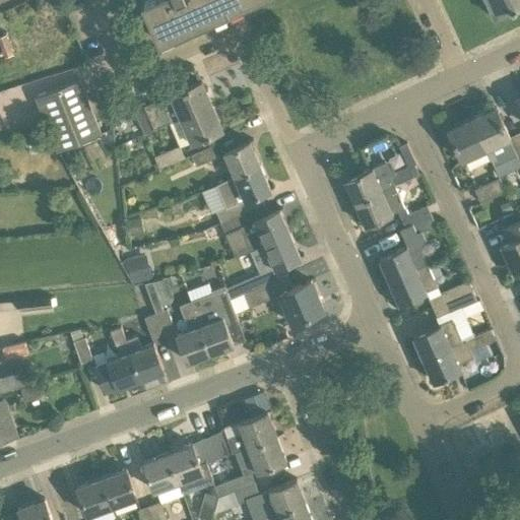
[(159,41),(229,10),(223,0),(143,0),(142,1),(159,41)]
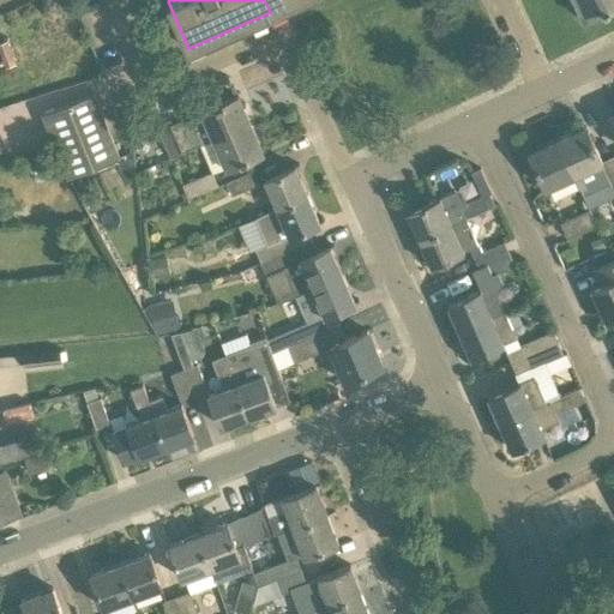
[(264,0),(270,12),(296,0),(264,0)]
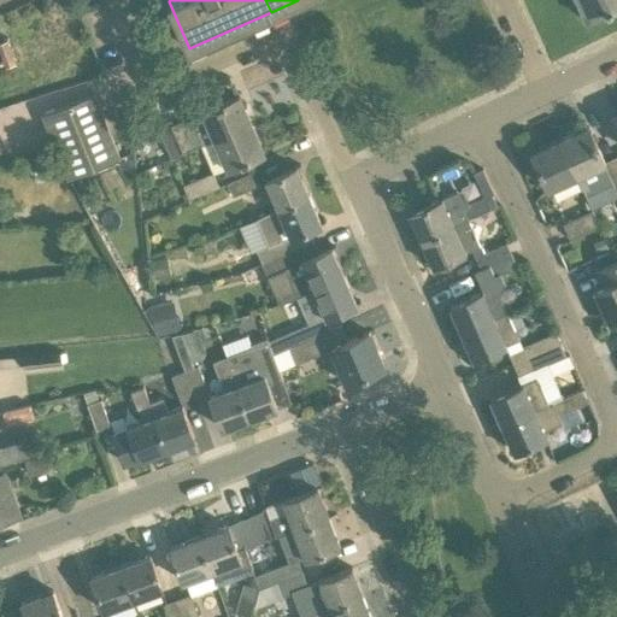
[(616,0),(579,0),(588,21),(613,9),(612,6),(616,4),(616,0)]
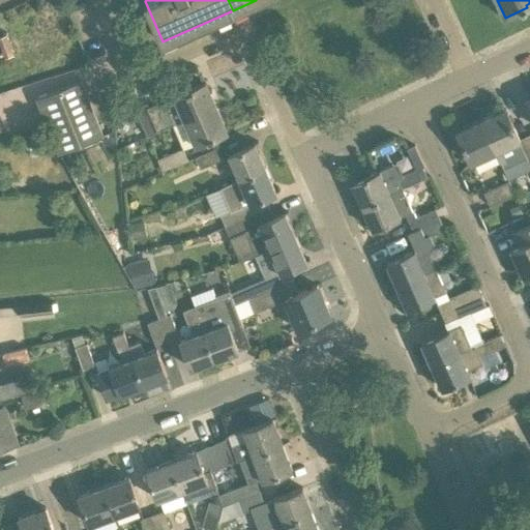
[(12,53),(5,33),(0,34),(0,41),(5,56),(12,53)]
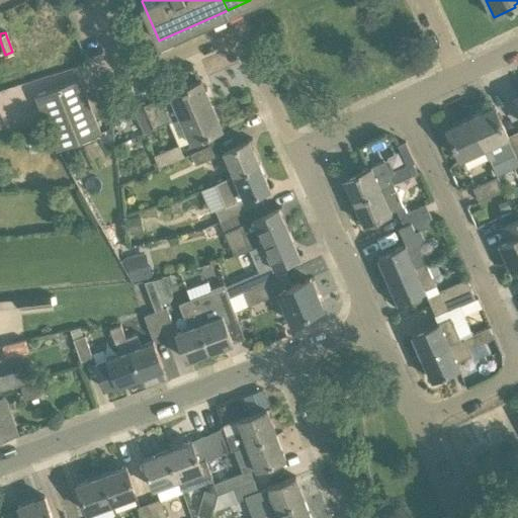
[(36,95),(59,150),(101,133),(79,78),(36,95)]
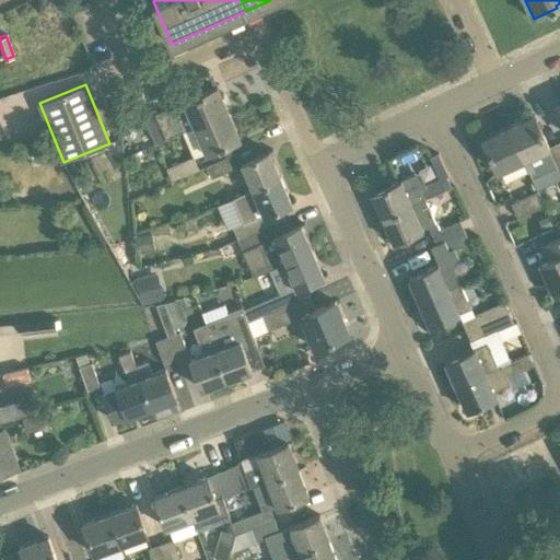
[(217,86),(185,101),(172,106),(183,131),(196,126),(229,112),(217,86)]
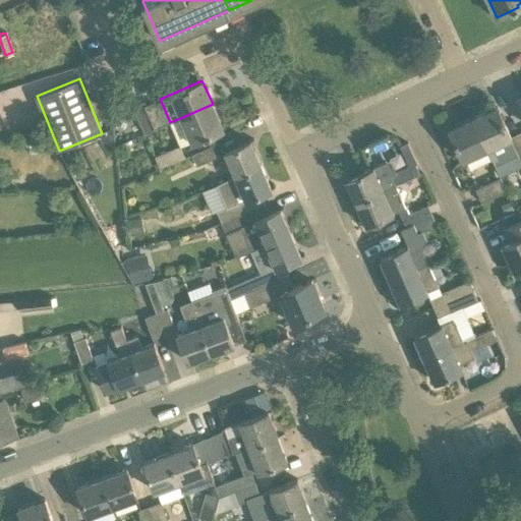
[(145,133),(157,128),(145,101),(133,106),(145,133)]
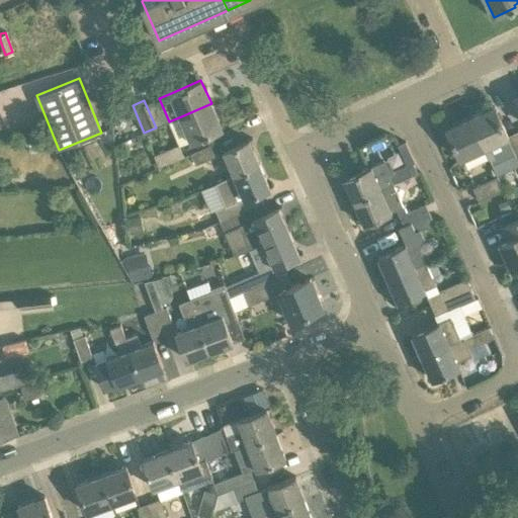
[(222,127),(211,103),(181,116),(169,121),(180,146),(222,127)]
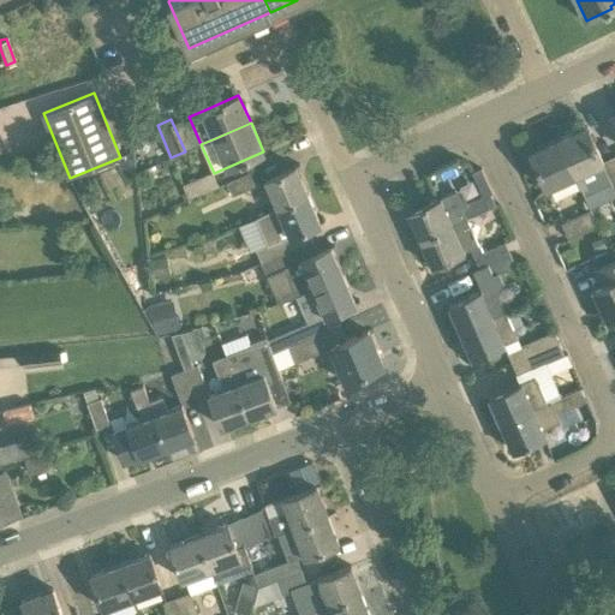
[(585,195),(610,183),(613,181),(586,126),(559,139),(581,189),(585,195)]
